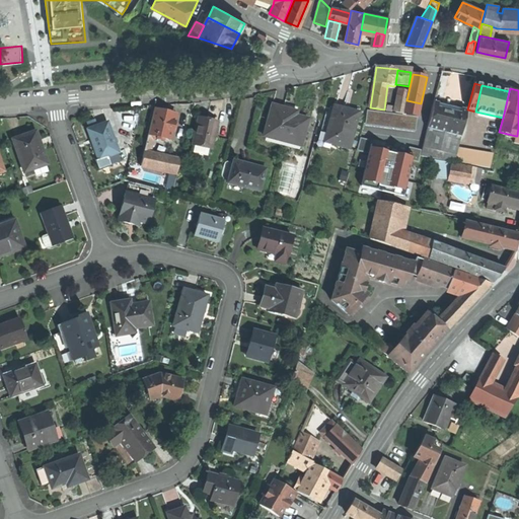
[(406,96),(399,94),(395,114),(402,115),(406,96)]
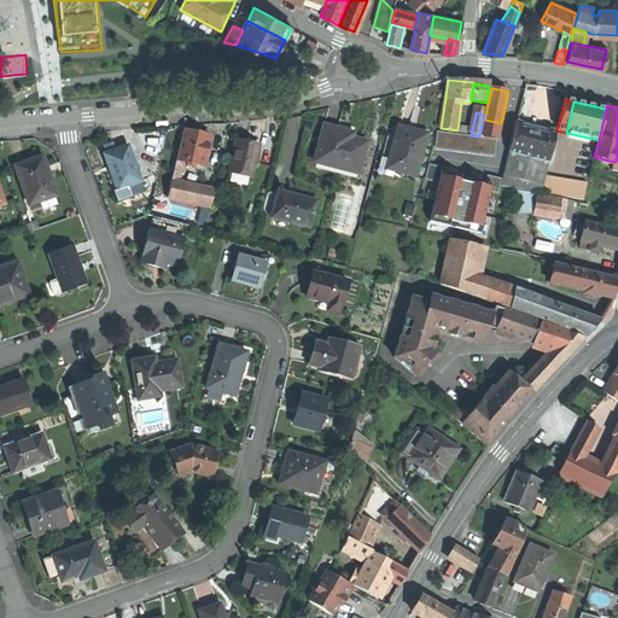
[(484,120),(479,140),(497,145),(502,123),(501,123),(484,120)]
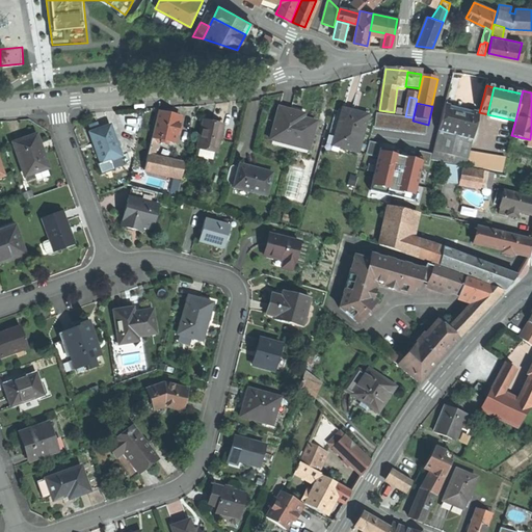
[(446,103),(444,110),(453,112),(454,105),(446,103)]
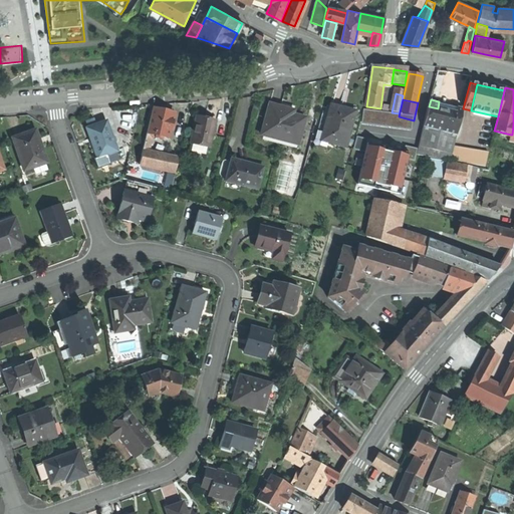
[(343,107),(331,104),(323,133),(329,134),(327,142),(345,147),(355,110),(343,107)]
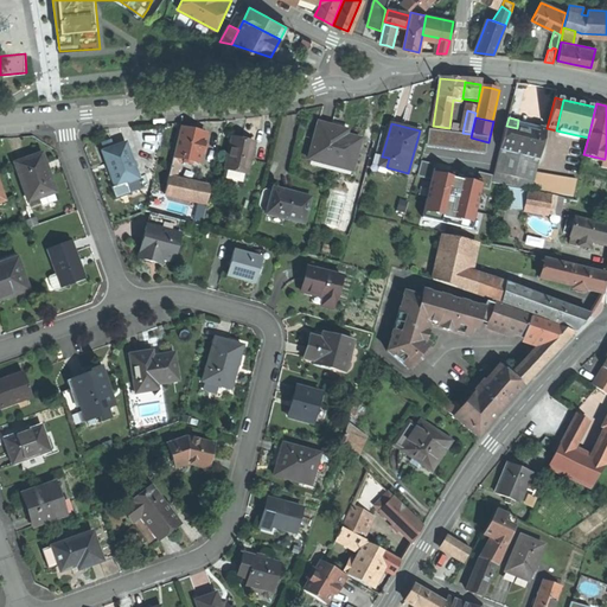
[(318,126),(311,152),(334,159),(333,164),(353,170),(363,134),(346,129),(345,136),(338,135),(331,133),(332,131),(318,126)]
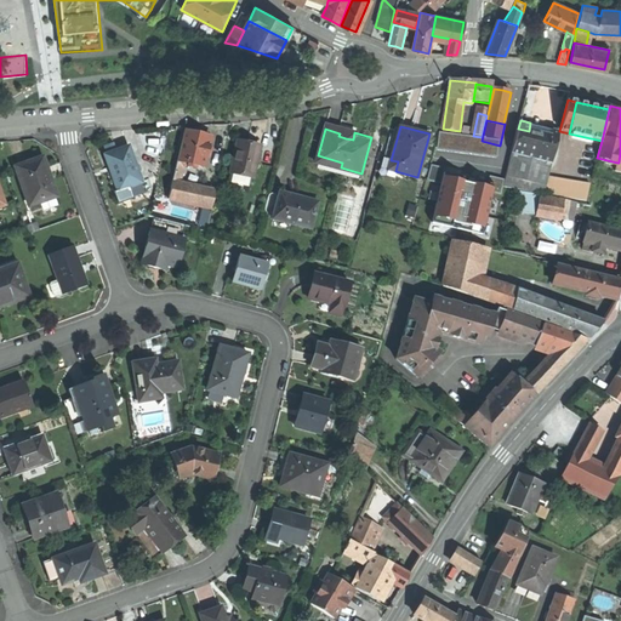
[(518,129),(512,155),(552,165),(558,138),(540,134),(529,131),(518,129)]
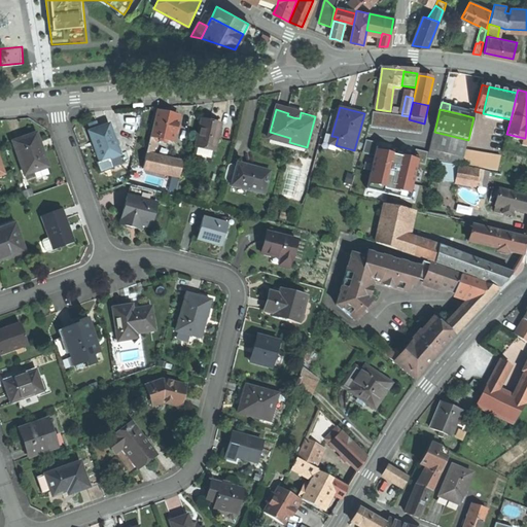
[(168,113),(157,111),(151,136),(173,140),(178,115),(168,113)]
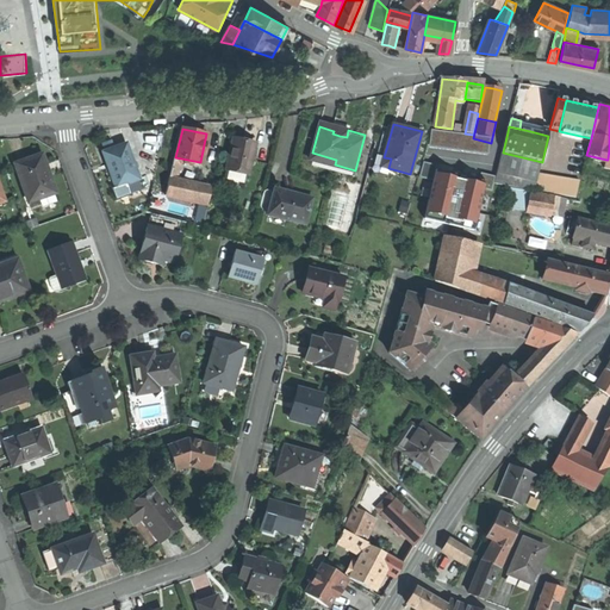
[(244,142),(234,138),(226,167),(249,172),(256,144),(244,142)]
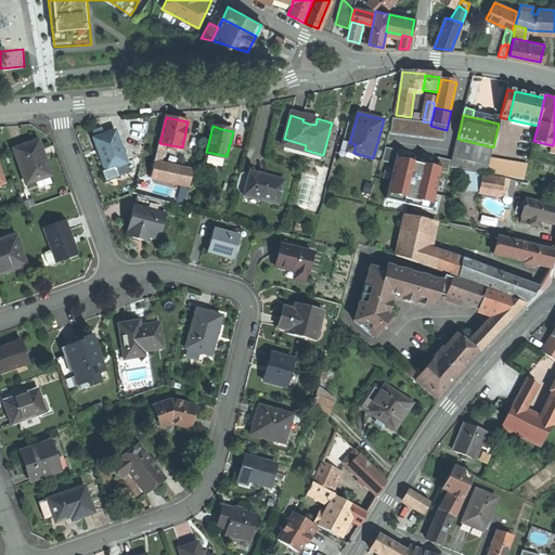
[(424,159),(450,165),(457,132),(447,130),(430,126),(424,159)]
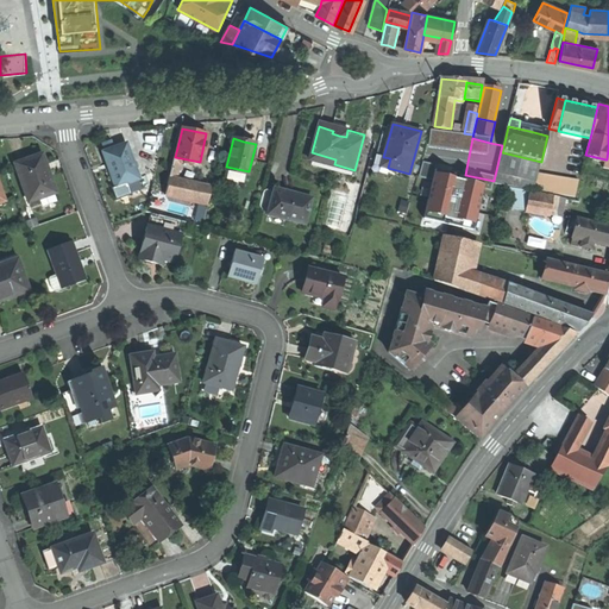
[(114,148),(104,152),(115,187),(139,179),(126,144),(114,148)]
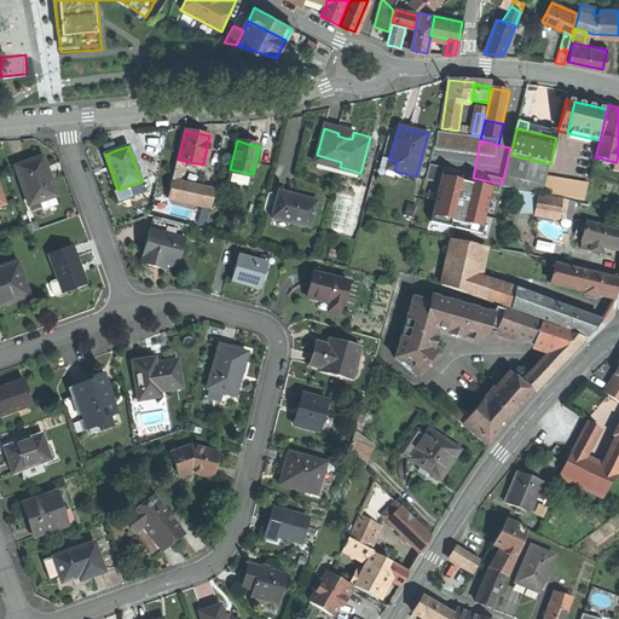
[(502,187),(542,195),(547,178),(550,165),(510,155),(502,187)]
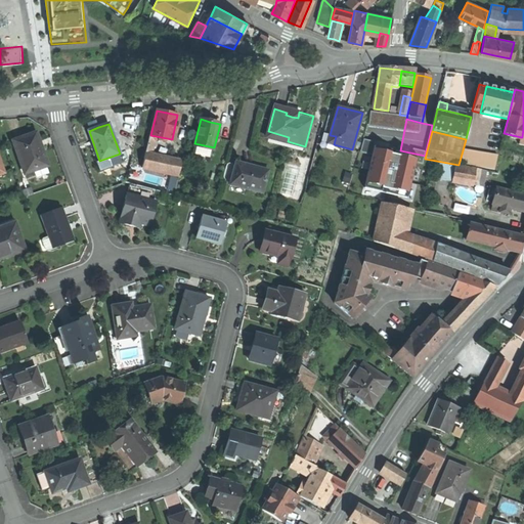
[(23,138),(12,141),(24,174),(34,170),(46,166),(47,165),(35,133),(23,138)]
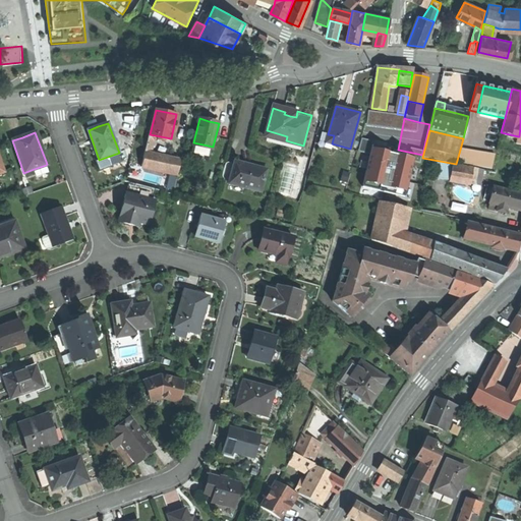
[(326,141),(332,143),(334,135),(328,134),(326,141)]
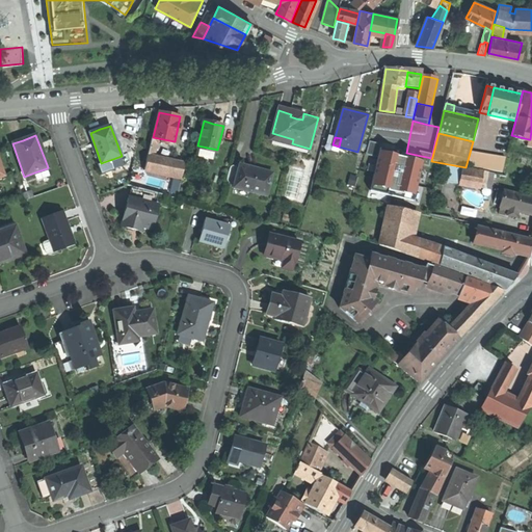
[(505,158),(470,153),(466,167),(502,173),(505,158)]
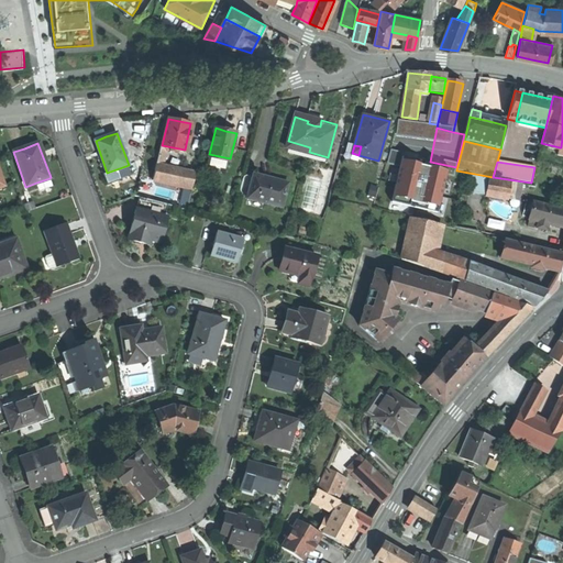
[(163,167),(156,165),(153,180),(192,189),(196,174),(163,167)]
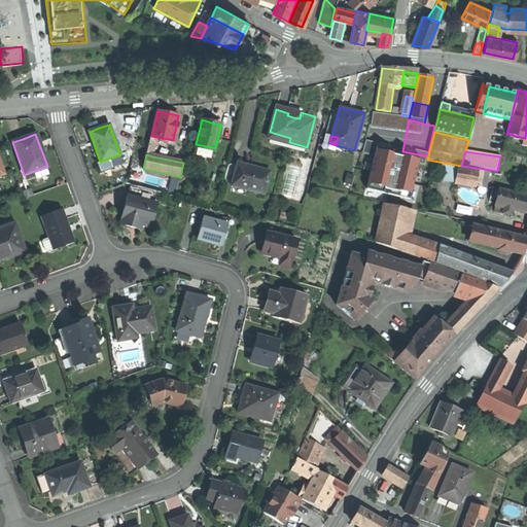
[(251,167),(238,163),(233,185),(265,194),(271,171),(251,167)]
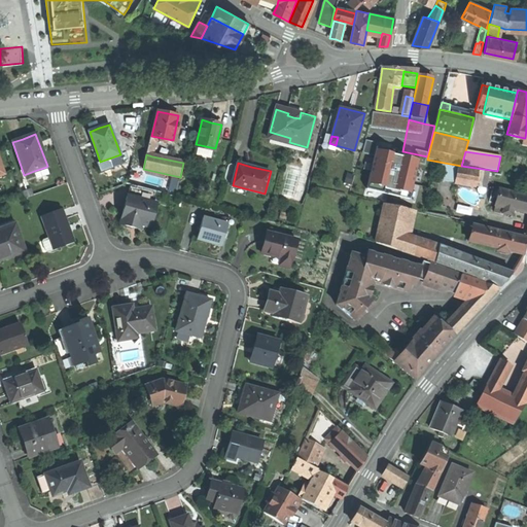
[(48,174),(46,167),(34,171),(37,178),(48,174)]
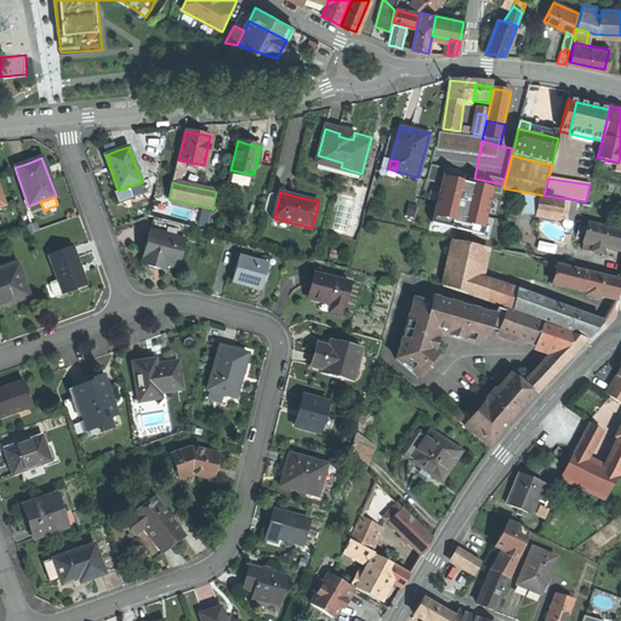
[(575,203),(539,197),(535,216),(559,220),(559,218),(573,221),(575,203)]
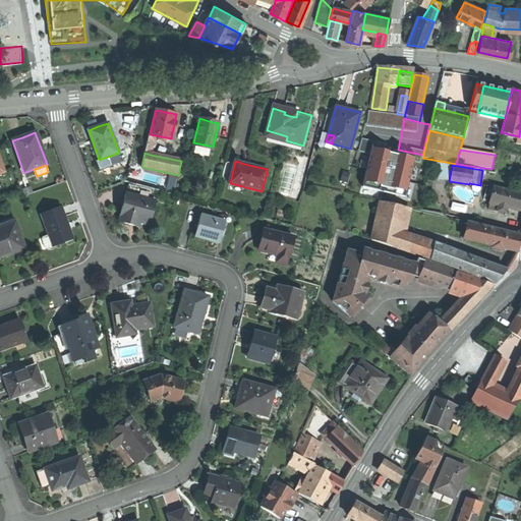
[(520,193),(493,187),(489,205),(506,208),(520,211),(520,193)]
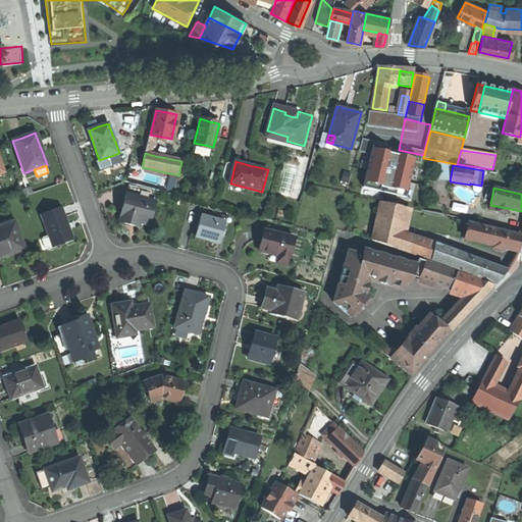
[(156,202),(126,194),(120,216),(122,217),(120,223),(131,225),(139,228),(141,221),(151,224),(156,202)]
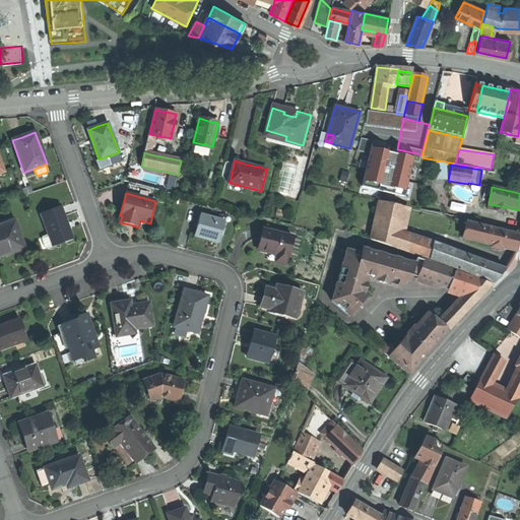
[(371,240),(429,260),(430,257),(418,255),(421,240),(401,235),(407,208),(380,201),(371,240)]
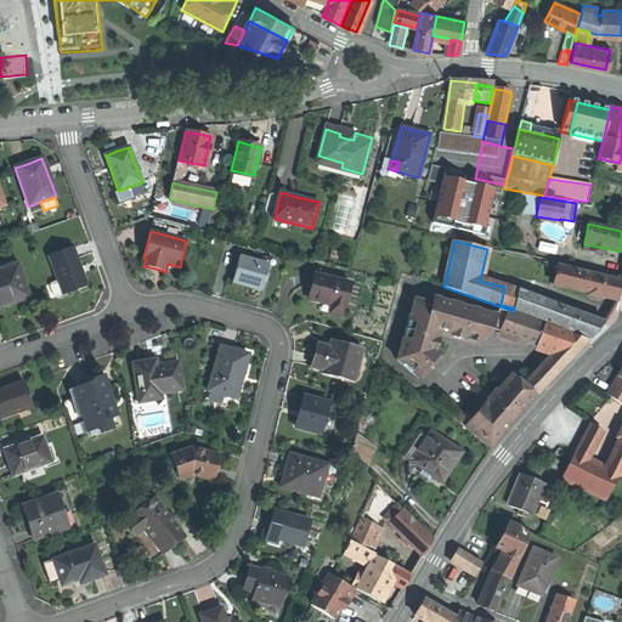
[(603,254),(604,248),(584,244),(583,250),(603,254)]
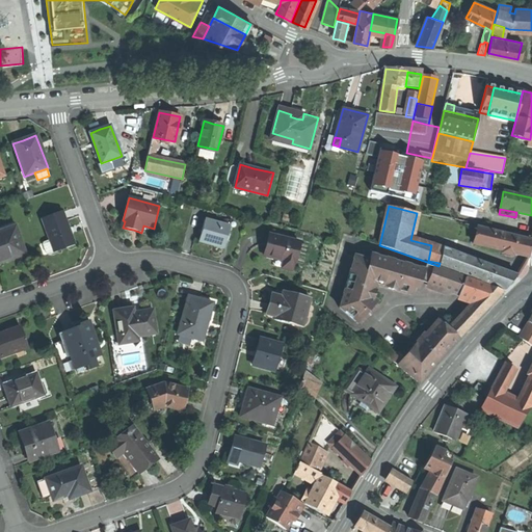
[(62,212),(43,219),(51,241),(55,251),(64,247),(75,244),(62,212)]
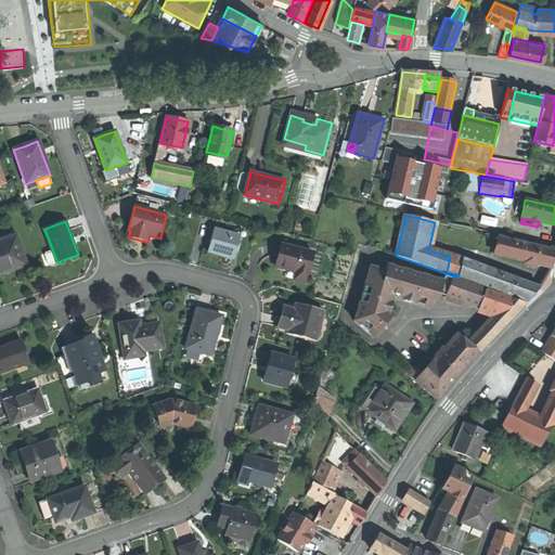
[(450,256),(475,261),(481,234),(456,229),(452,246),(450,256)]
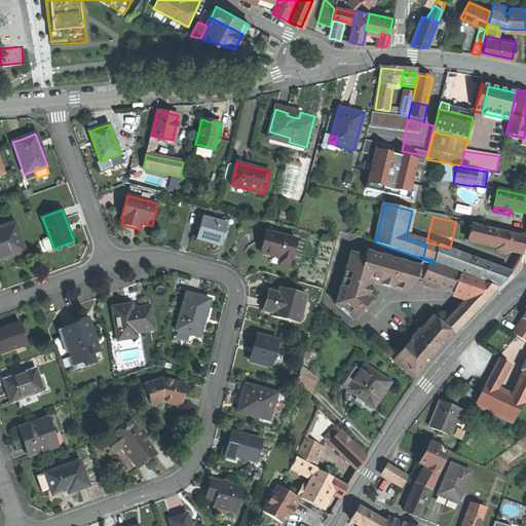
[(227,224),(202,218),(196,238),(208,241),(222,246),(227,224)]
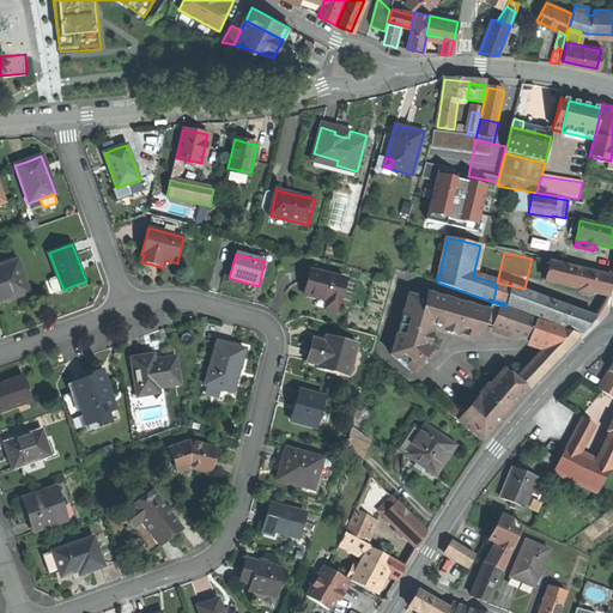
[(17,260),(0,266),(0,302),(29,292),(17,260)]
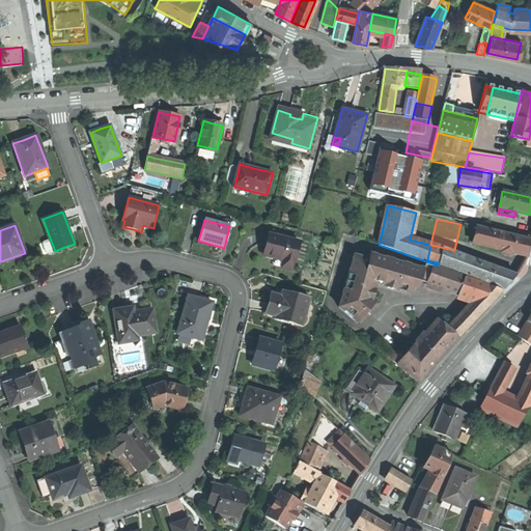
[(490,248),(527,257),(529,249),(530,240),(494,230),(490,248)]
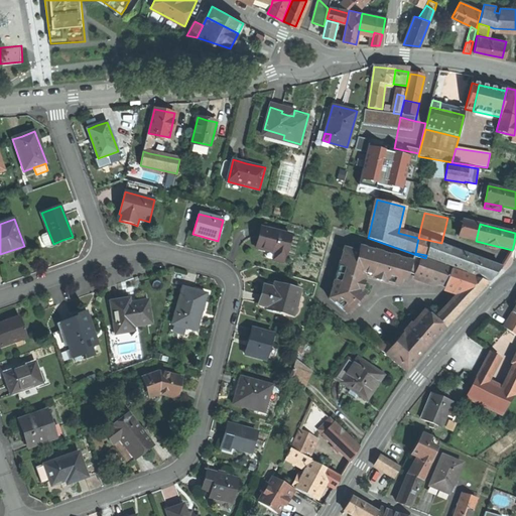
[(261,227),(256,247),(266,249),(274,252),(272,258),(283,261),(284,255),(286,255),(291,235),(261,227)]
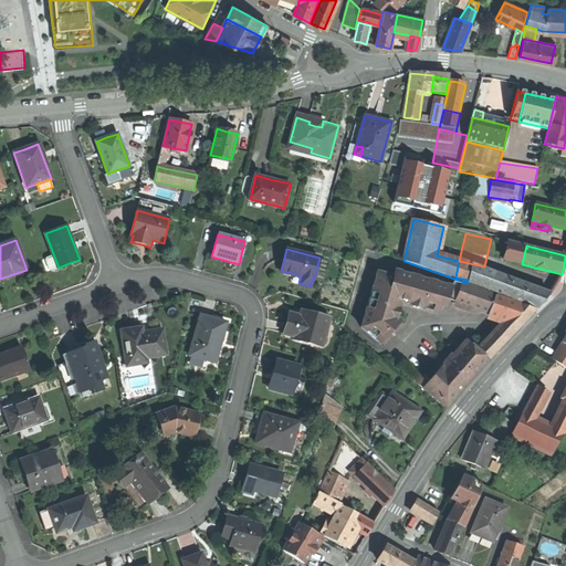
[(50,271),(59,268),(54,257),(45,260),(50,271)]
